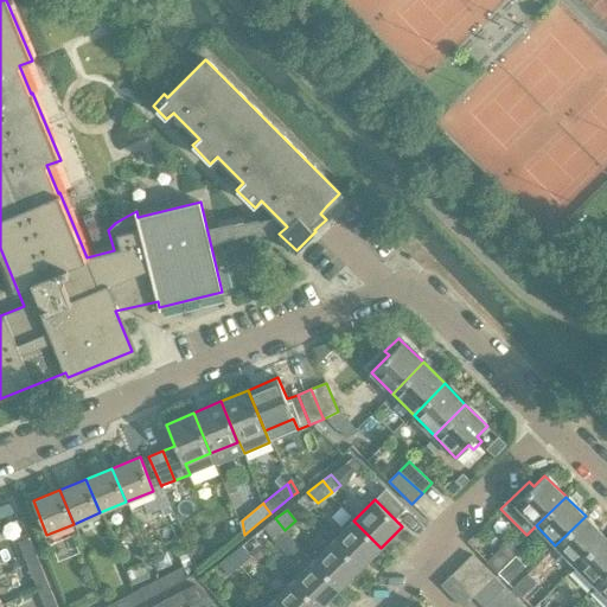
[(575,566),(605,536),(586,516),(555,545),(575,566)]
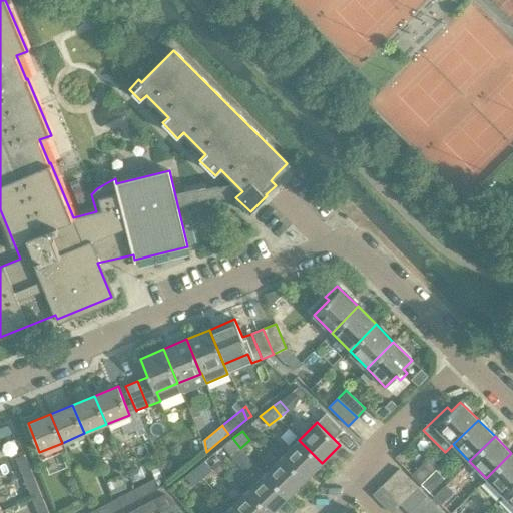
[(230,456),(240,448),(232,438),(222,446),(230,456)]
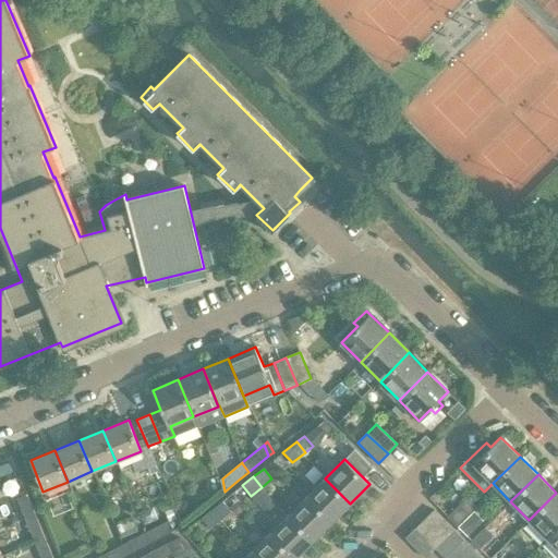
[(331,522),(350,504),(325,478),(306,497),(331,522)]
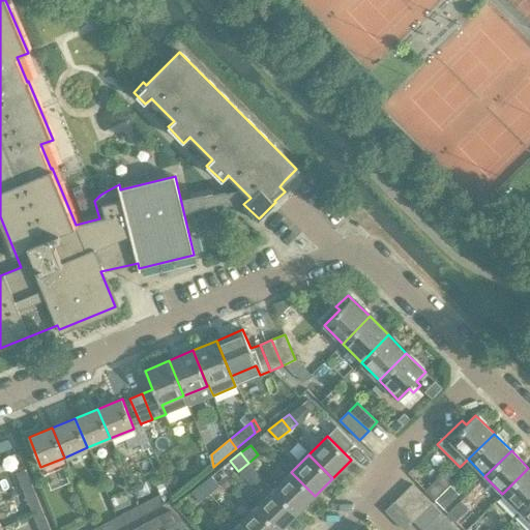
[(520,511),(529,501),(529,469),(528,468),(502,494),(520,511)]
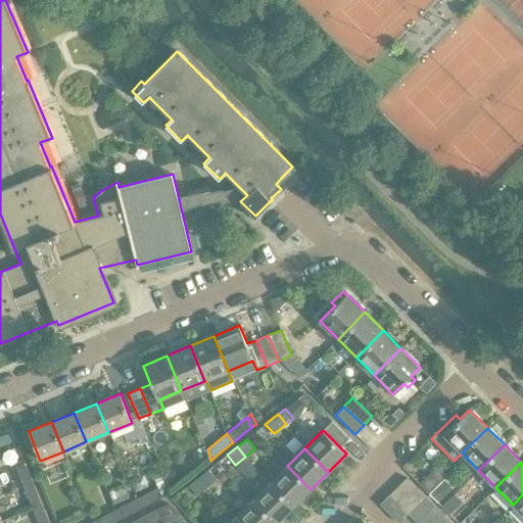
[(22,486),(33,482),(26,463),(15,467),(22,486)]
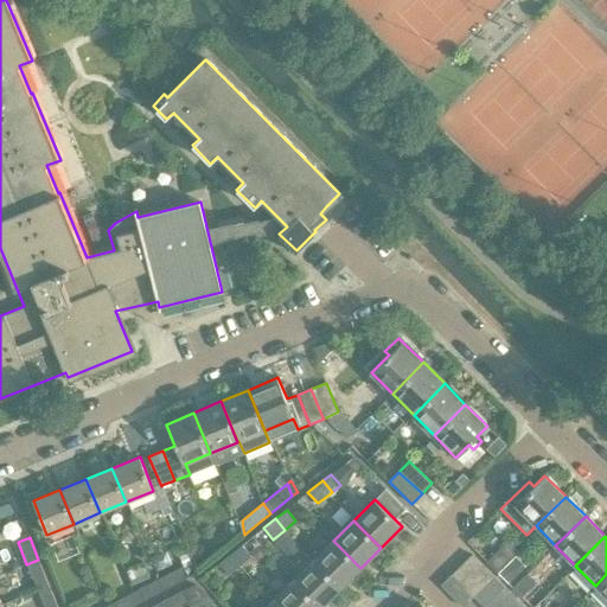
[(339,588),(360,568),(333,541),(313,561),(339,588)]
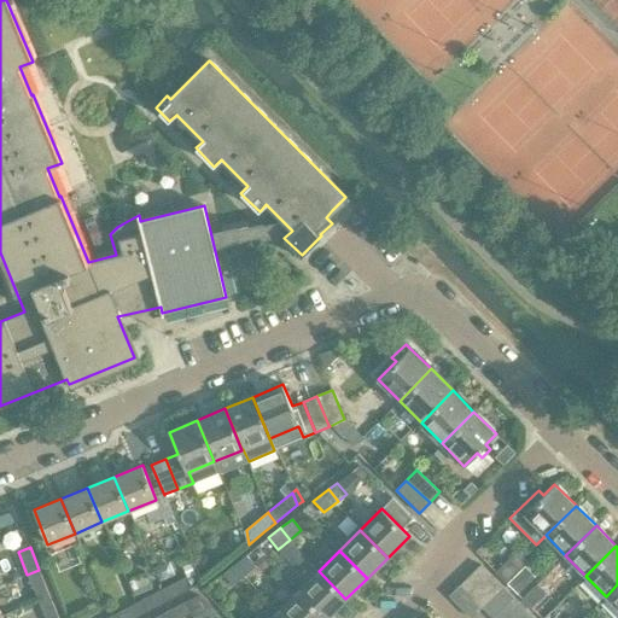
[(524,566),(529,563),(518,551),(505,564),(517,575),(525,567),(524,566)]
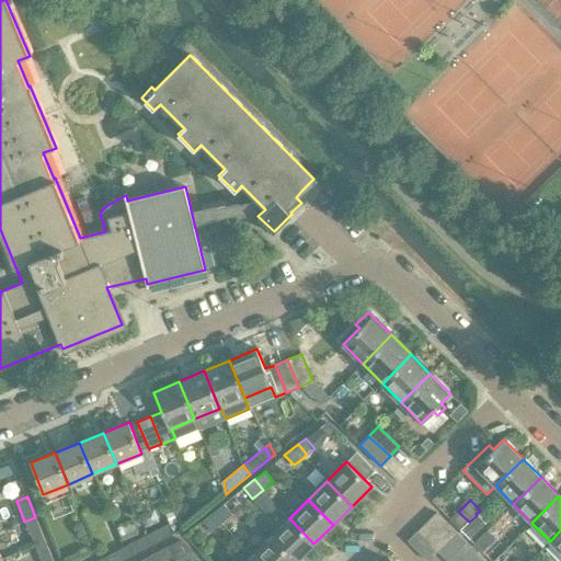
[(214,513),(222,524),(232,515),(224,504),(214,513)]
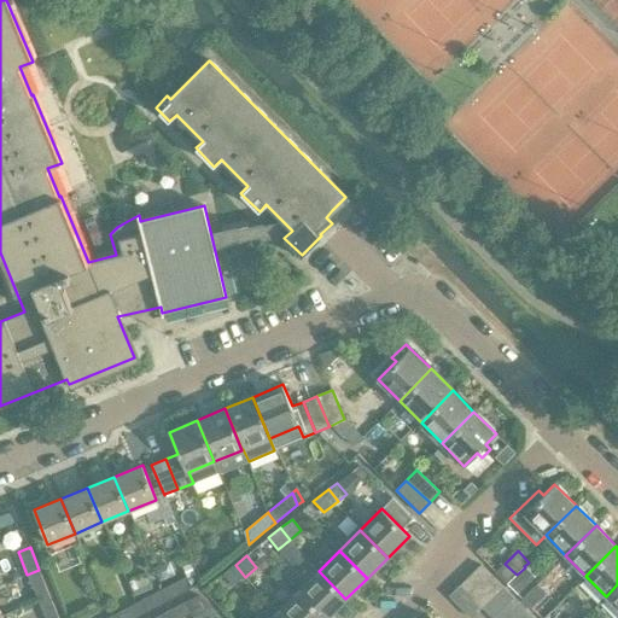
[(529,572),(525,567),(517,575),(505,564),(496,572),(507,583),(512,589),(529,572)]
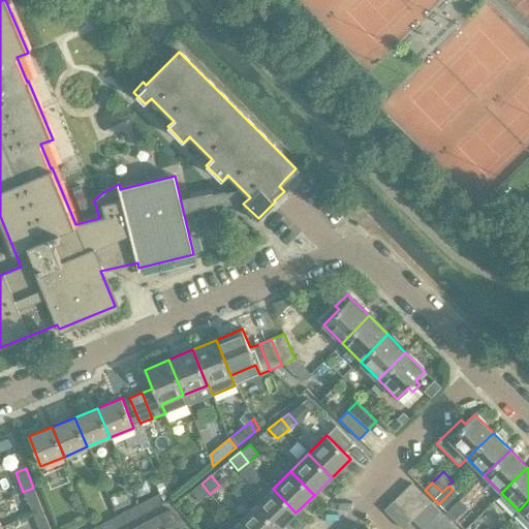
[(199,501),(210,494),(201,484),(191,492),(199,501)]
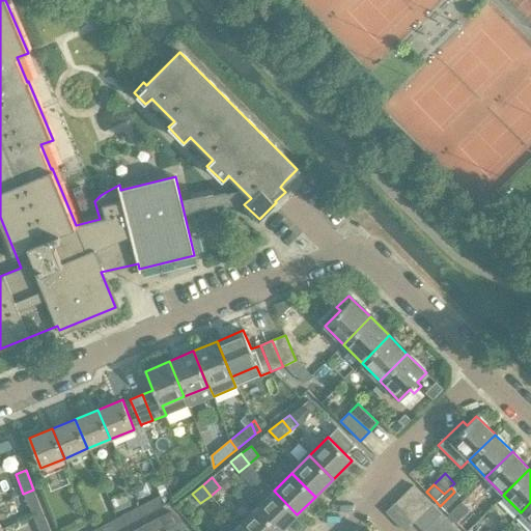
[(421,514),(432,505),(413,485),(403,496),(421,514)]
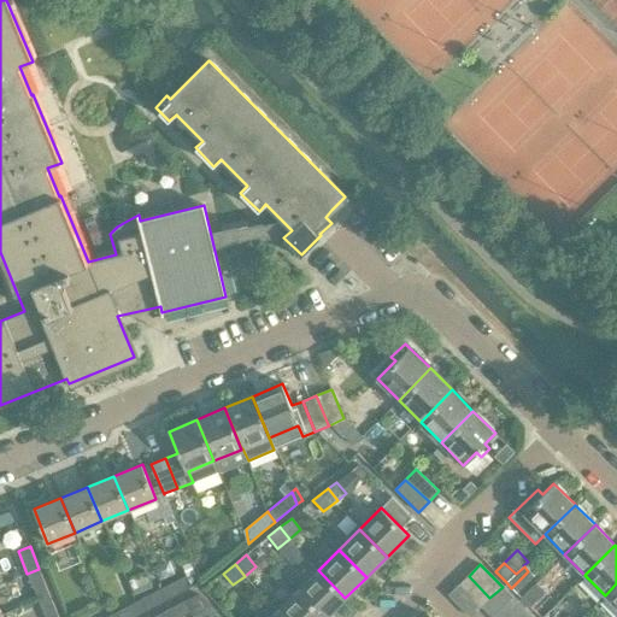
[(39,600),(50,595),(39,569),(27,574),(39,600)]
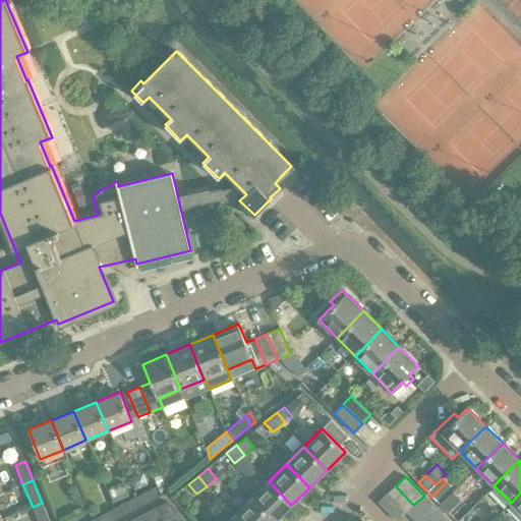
[(274,520),(275,520),(291,505),(269,481),(251,498),(274,520)]
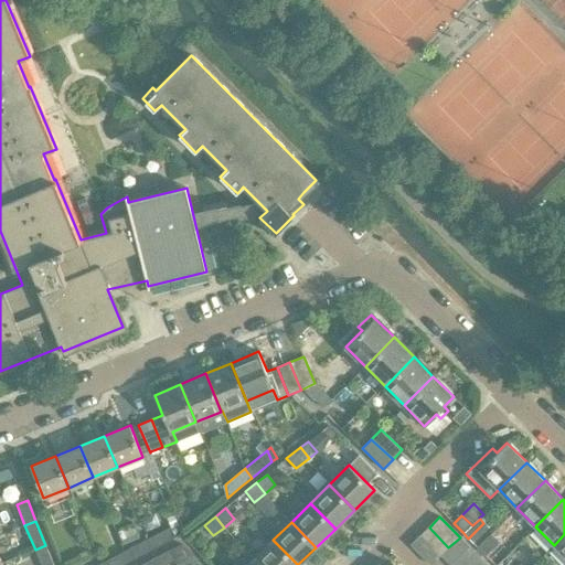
[(123,545),(139,537),(134,525),(117,532),(123,545)]
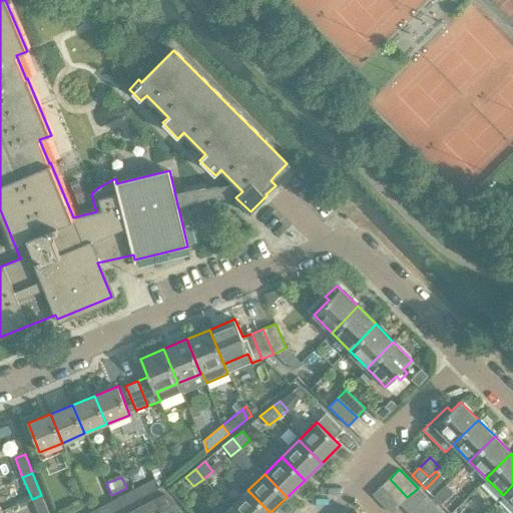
[(155,478),(134,489),(139,498),(160,488),(155,478)]
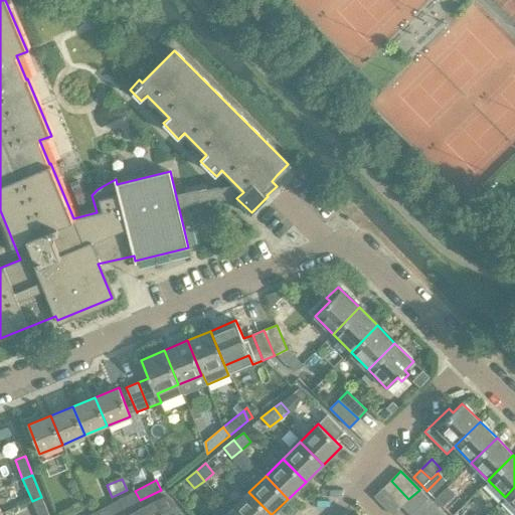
[(401,507),(401,506),(408,499),(391,481),(382,489),(401,507)]
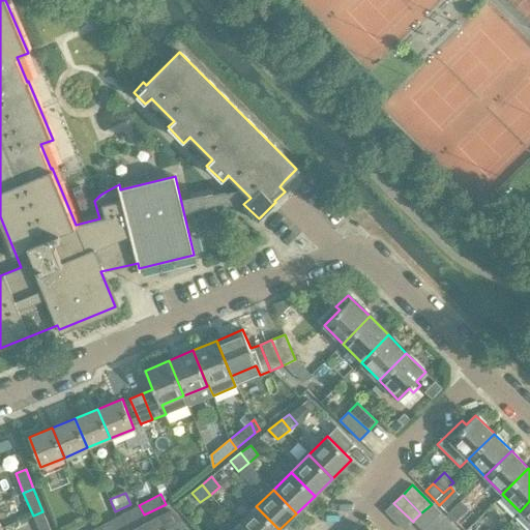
[(461,501),(447,513),(455,522),(469,509),(461,501)]
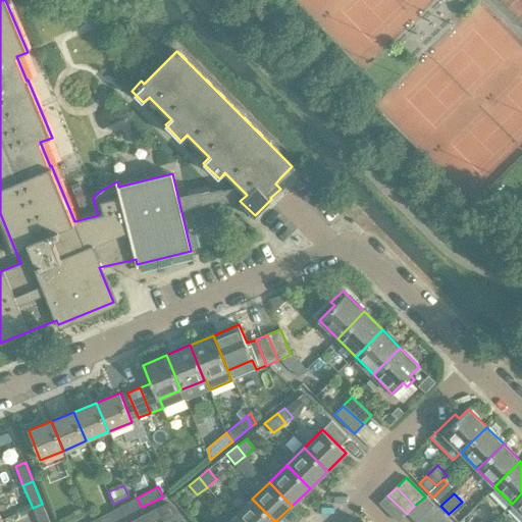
[(521,493),(512,504),(521,514),(521,493)]
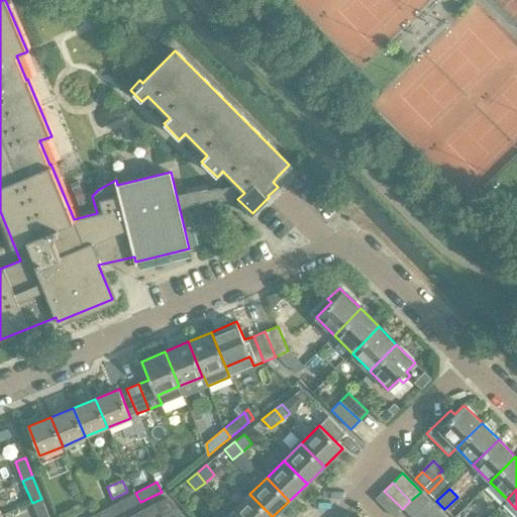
[(394,516),(403,509),(384,491),(376,499),(394,516)]
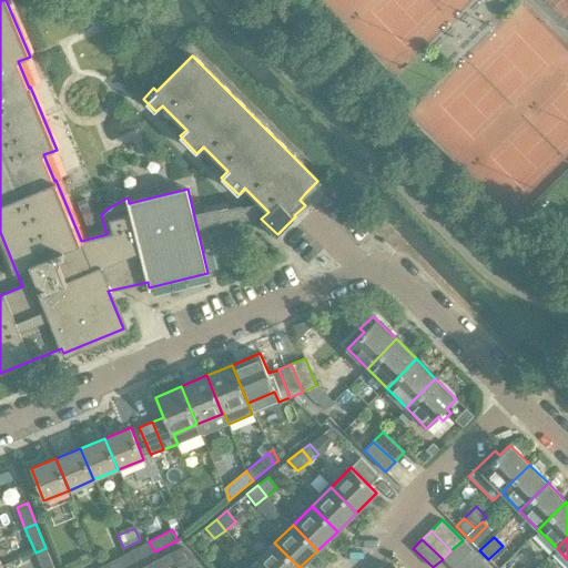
[(453,567),(472,549),(463,540),(450,550),(443,558),(453,567)]
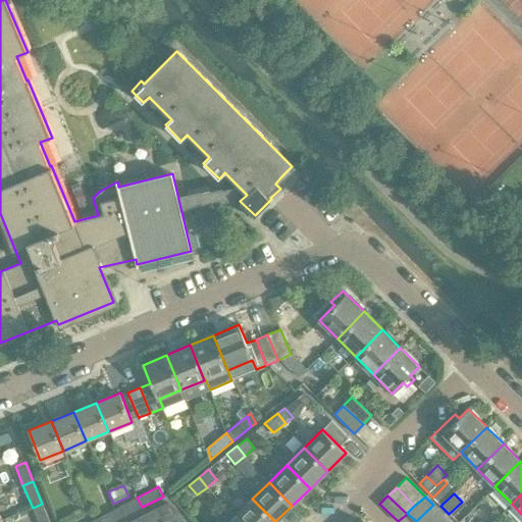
[(119,519),(132,512),(142,507),(137,498),(114,509),(119,519)]
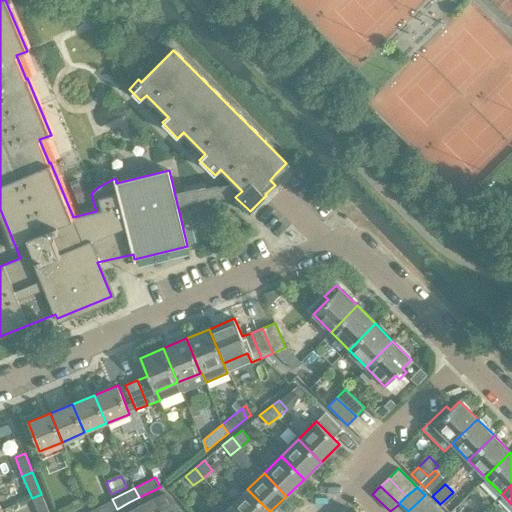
[(235,511),(269,511),(247,489),(230,507),(235,511)]
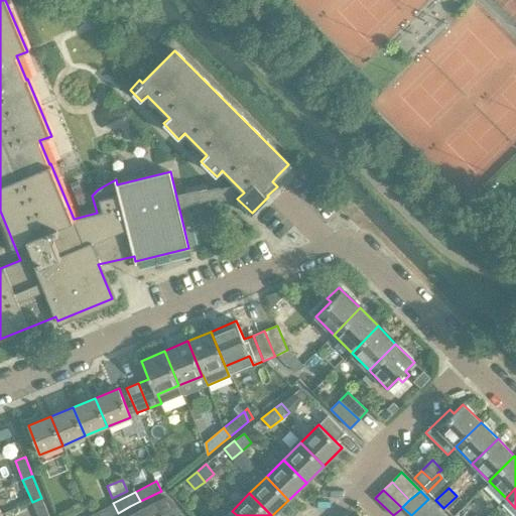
[(37,515),(48,515),(41,498),(32,502),(37,515)]
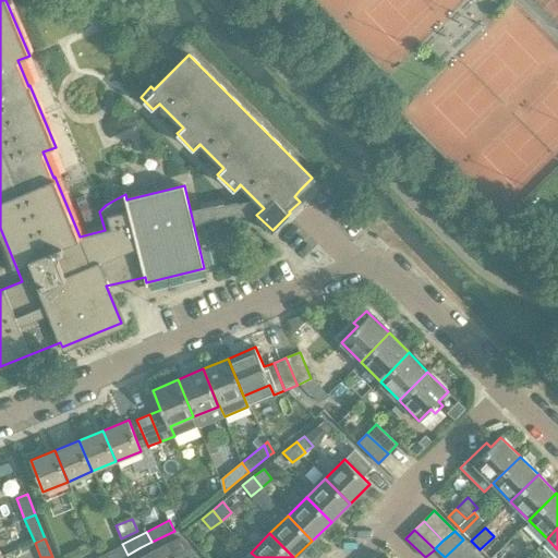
[(164,557),(172,554),(173,557),(185,552),(178,538),(148,554),(150,557),(164,557)]
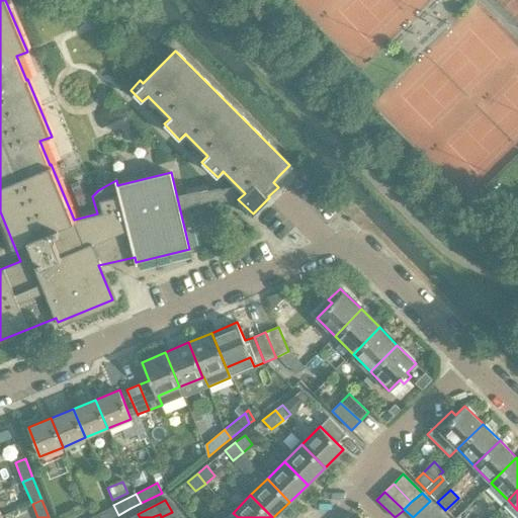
[(412,517),(429,517),(438,509),(430,501),(413,517),(412,517)]
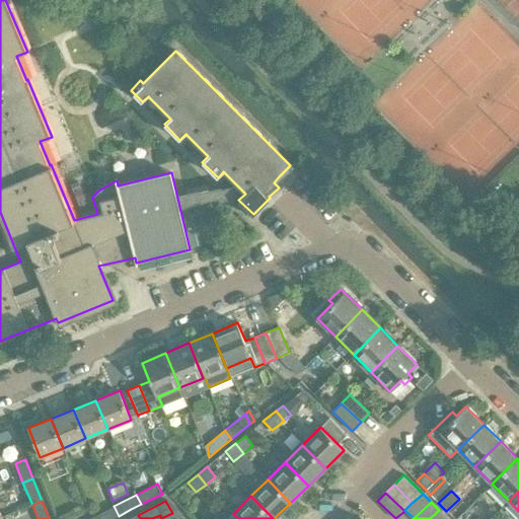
[(92,517),(93,518),(112,518),(119,516),(114,506),(92,517)]
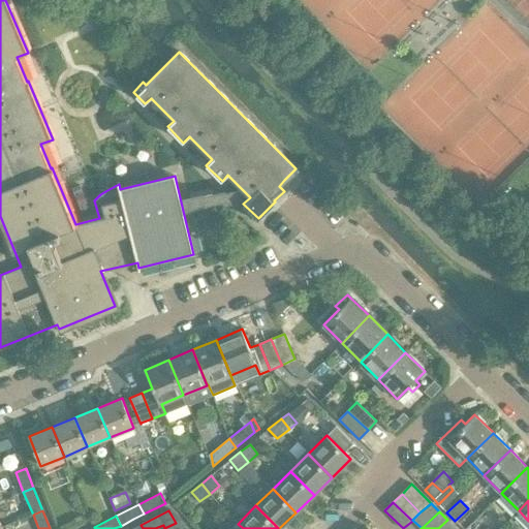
[(456,528),(447,520),(438,528),(456,528)]
